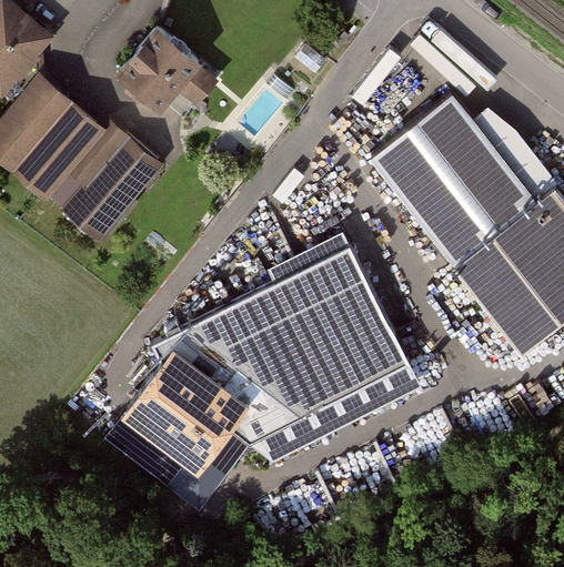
[(0,0),(0,98),(51,41),(3,0),(0,0)]
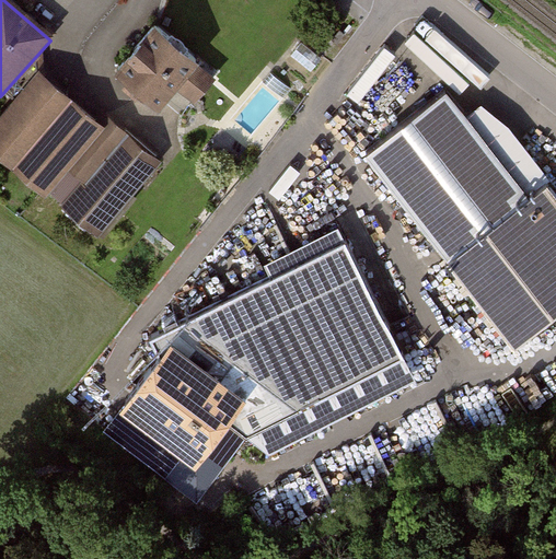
[(213,70),(158,26),(115,81),(170,125),(213,70)]
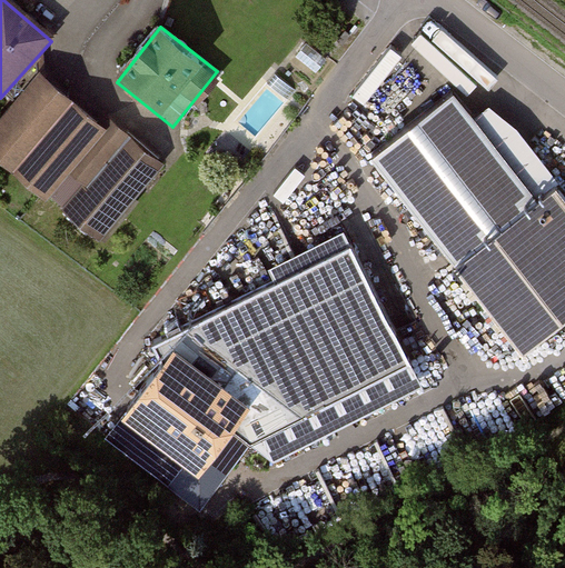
[(167,163),(49,73),(0,136),(0,163),(48,200),(69,173),(86,187),(66,213),(105,243),(167,163)]
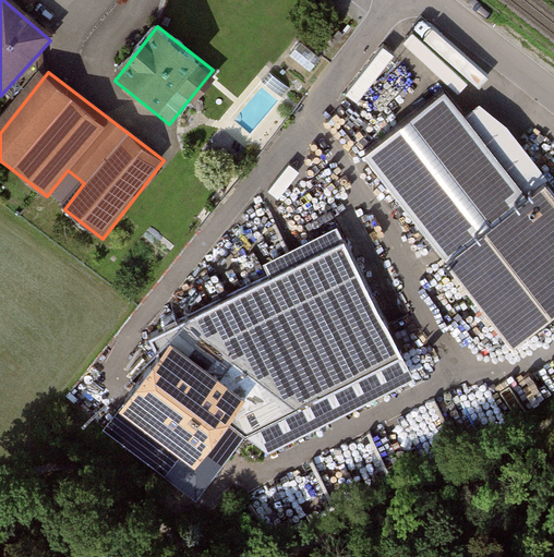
[(464,110),(442,84),(358,152),(508,338),(553,303),(553,209),(531,182),(540,170),(481,97),(464,110)]
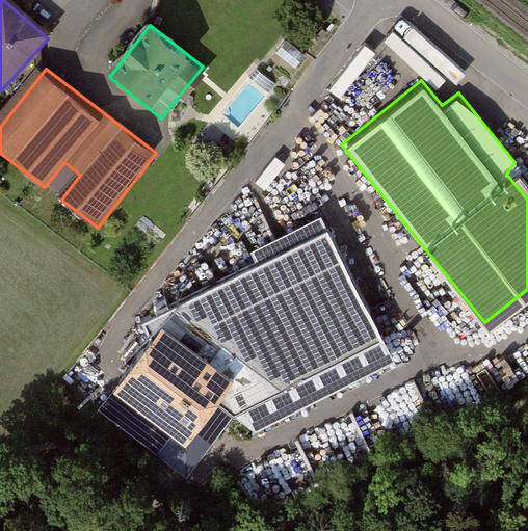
[(254,261),(141,315),(151,322),(222,374),(208,394),(236,414),(246,434),(393,363),(320,215),(248,250),(254,261)]
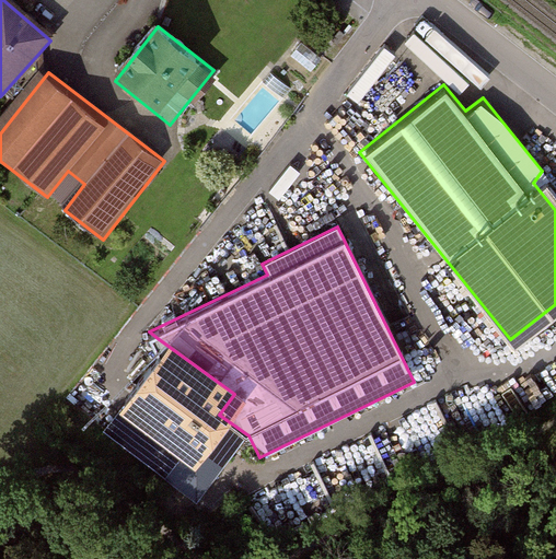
[(219,415),(234,394),(159,339),(108,408),(183,463),(219,415)]
